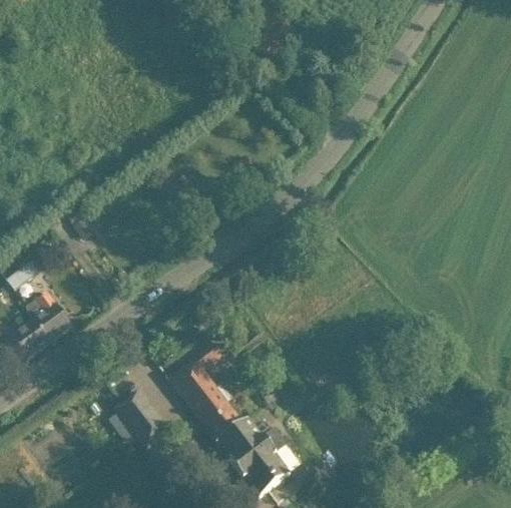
[(23,267),(8,278),(16,290),(42,270),(30,254),(21,264),(21,265),(23,267)]
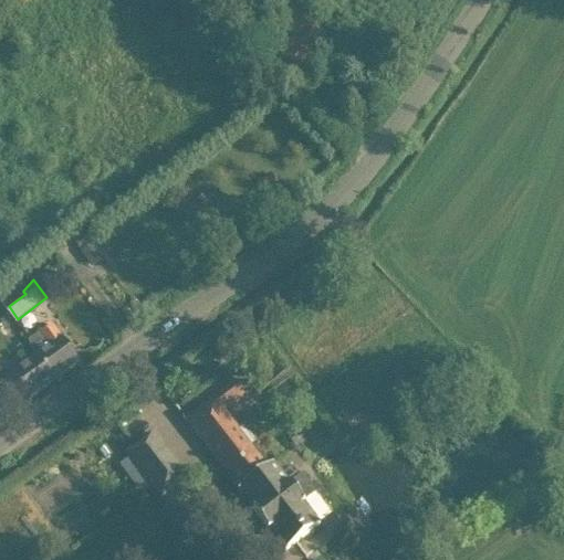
[(53,321),(30,339),(39,352),(56,377),(81,358),(53,321)]
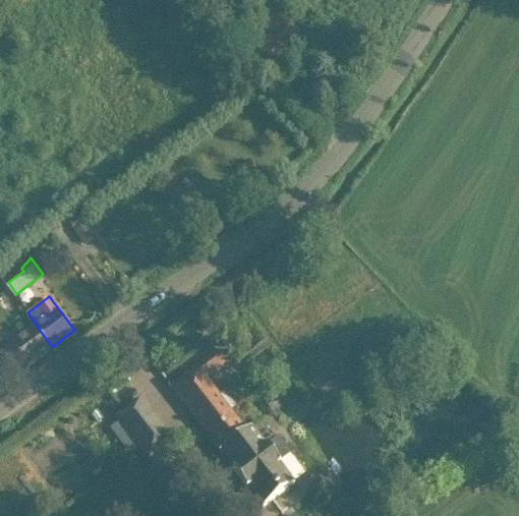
[(29,363),(52,347),(36,325),(13,342),(17,347),(29,363)]
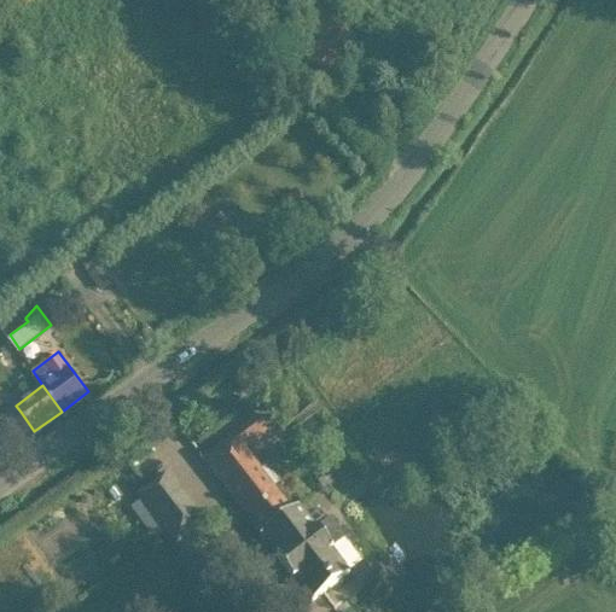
[(0,418),(13,408),(0,391),(0,418)]
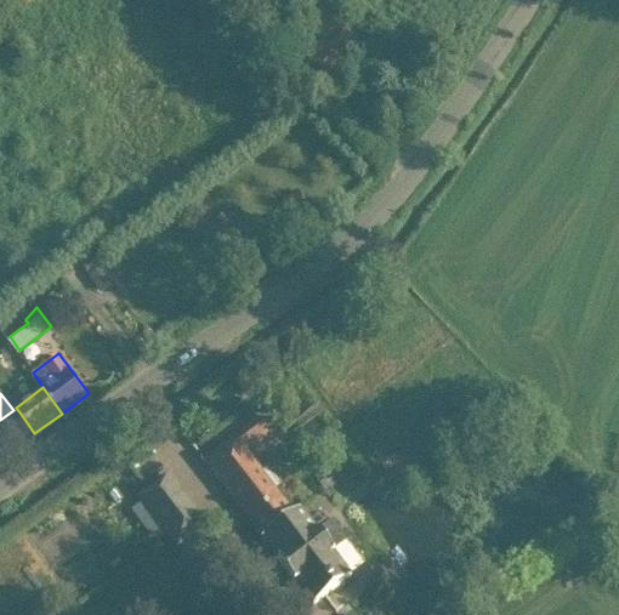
[(205,457),(261,529),(297,501),(296,497),(289,502),(248,449),(271,431),(259,415),(205,457)]
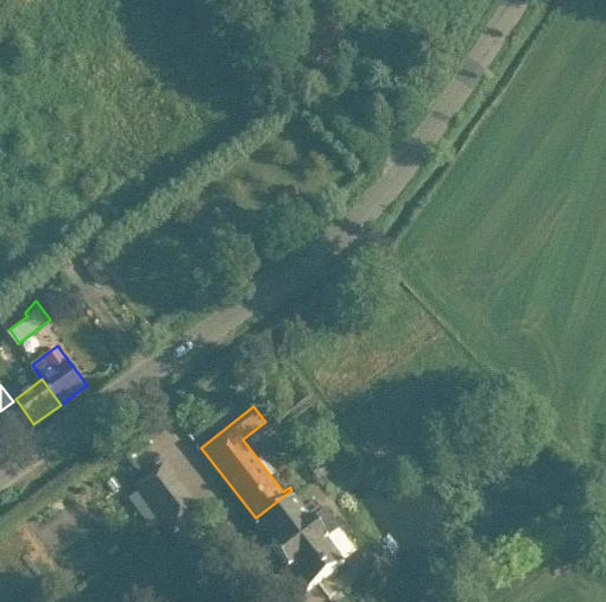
[(175,532),(203,511),(166,462),(138,483),(175,532)]
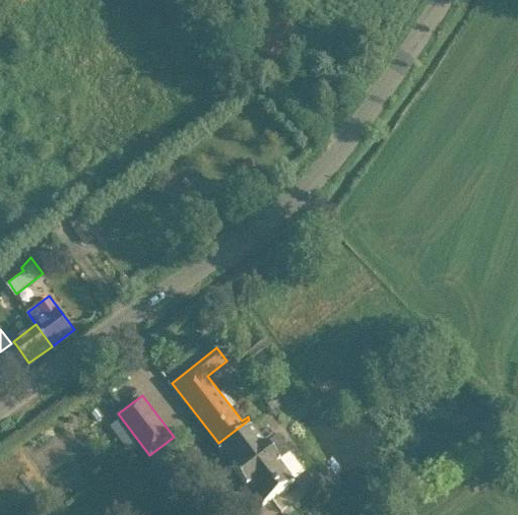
[(267,443),(249,420),(218,443),(221,447),(220,448),(263,505),(296,479),(280,459),(293,450),(279,433),(267,443)]
